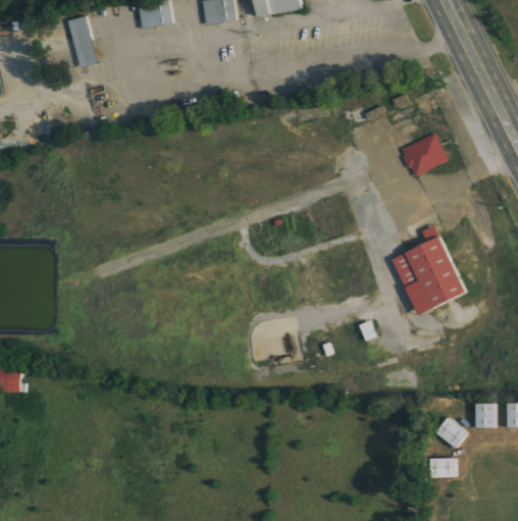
[(154,0),(136,4),(142,31),(172,23),(167,0),(154,0)]
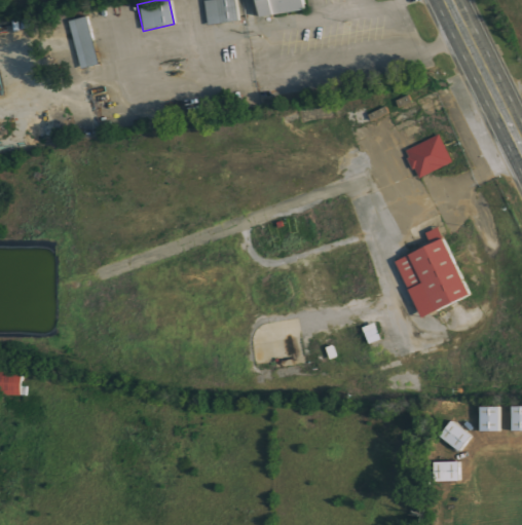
[(236,22),(234,0),(202,0),(204,25),(236,22)]
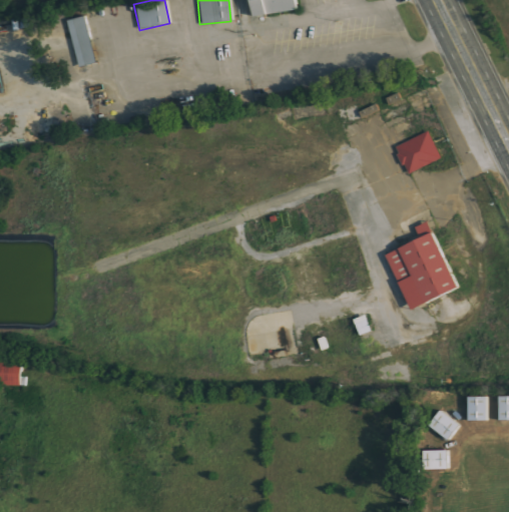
[(249,0),(251,16),(296,11),(294,0),(249,0)]
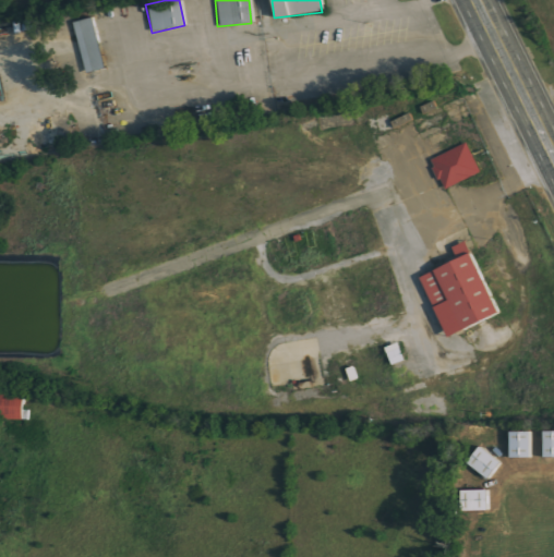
[(84,73),(104,68),(91,17),(70,23),(84,73)]
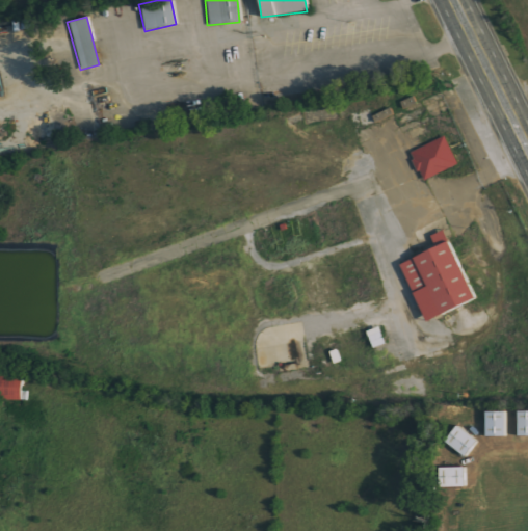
[(407,152),(421,181),(456,164),(444,135),(407,152)]
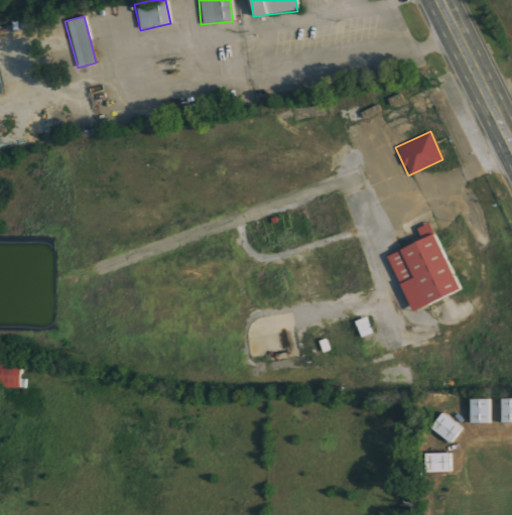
[(461,291),(430,222),(414,229),(420,241),(387,255),(412,312),(461,291)]
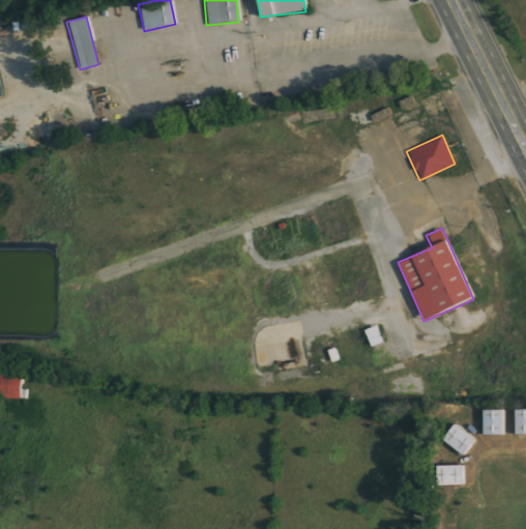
[(0,398),(19,399),(20,374),(0,373),(0,398)]
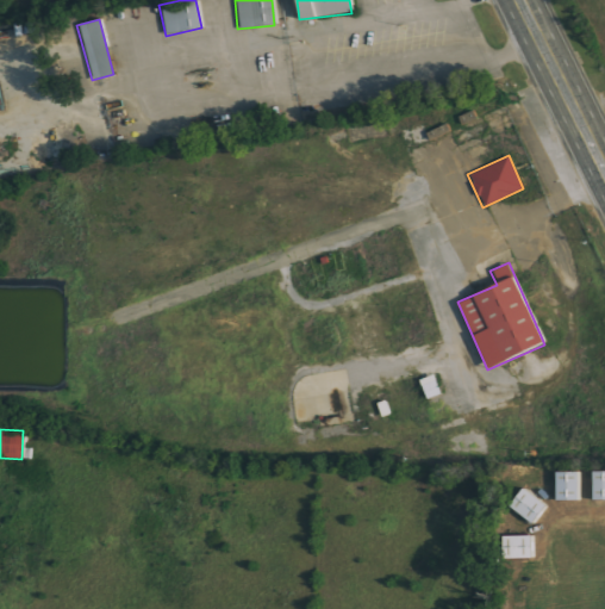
[(579,498),(578,470),(555,470),(556,499),(579,498)]
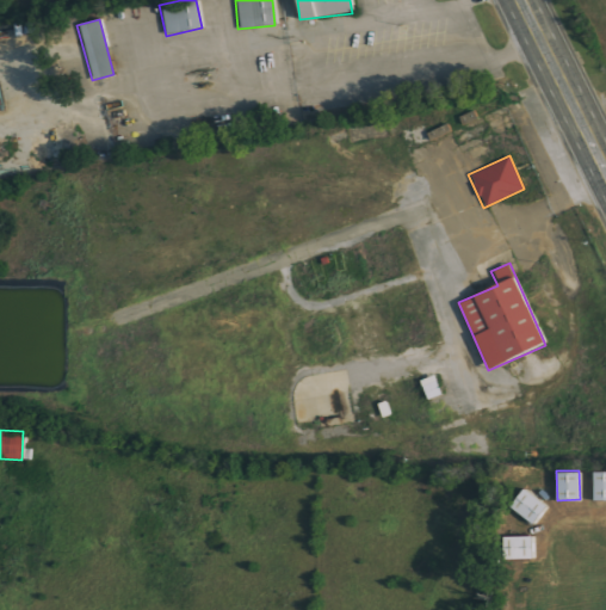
[(605,470),(593,470),(593,500),(605,499),(605,470)]
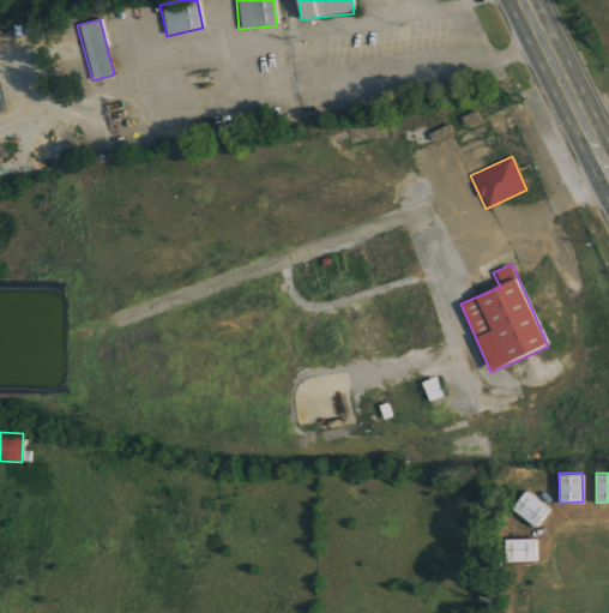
[(549,506),(526,490),(512,509),(535,526),(549,506)]
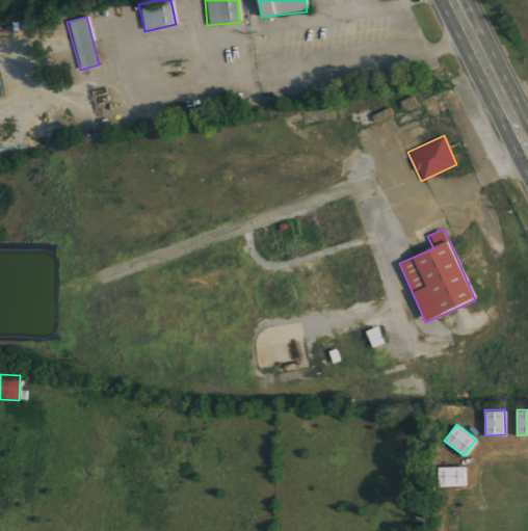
[(464,466),(439,467),(439,486),(464,486),(464,466)]
